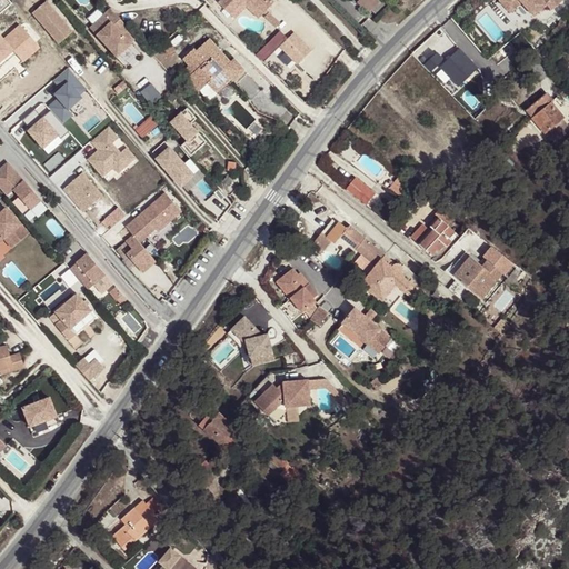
[(276,2),(272,0),(220,0),(219,1),(230,13),(243,0),(249,0),(263,15),(276,2)]
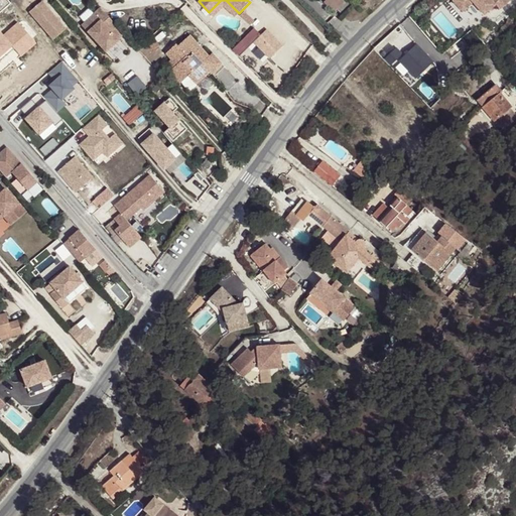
[(226,0),(221,0),(209,12),(214,17),(224,6),(235,17),(239,13),(226,0)]
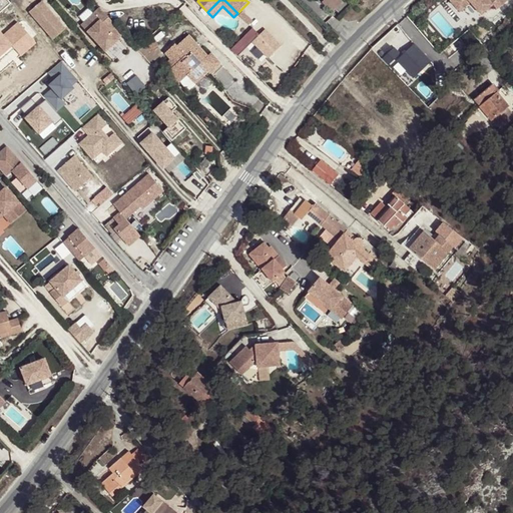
[(333,13),(336,10),(344,2),(342,0),(327,0),(324,3),(333,13)]
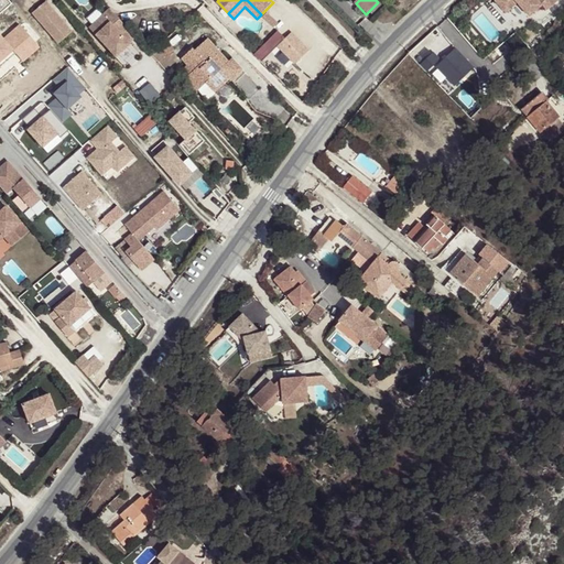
[(375,17),(388,3),(384,0),(380,0),(378,2),(369,11),(375,17)]
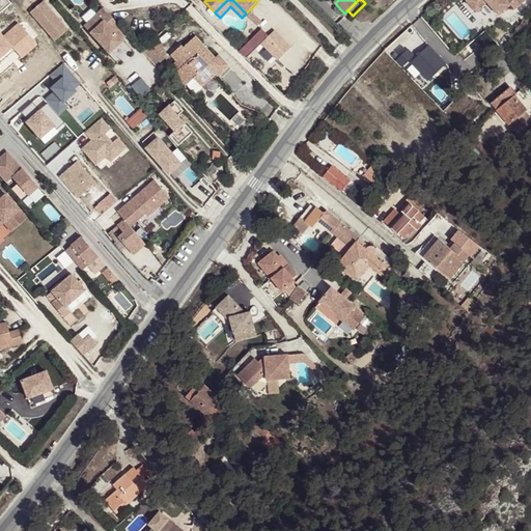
[(502,12),(514,1),(519,6),(525,0),(466,0),(477,11),(487,2),(494,9),(497,6),(502,12)]
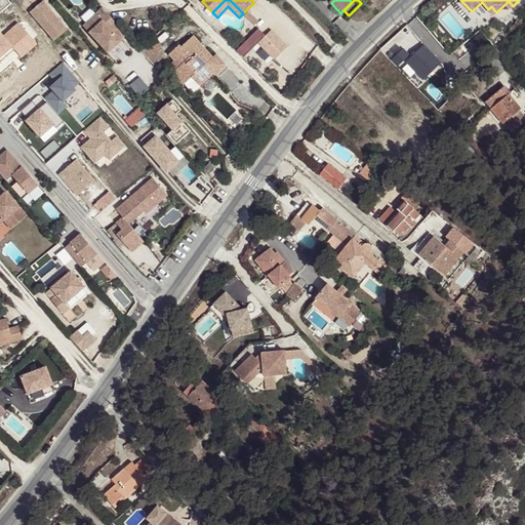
[(67,29),(42,1),(30,12),(54,40),(67,29)]
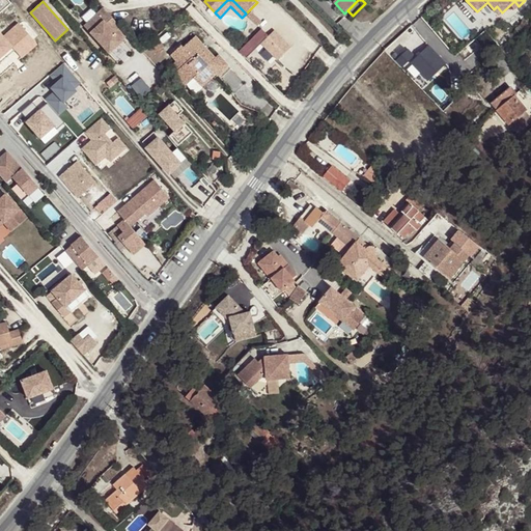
[(109,53),(129,35),(104,7),(84,25),(109,53)]
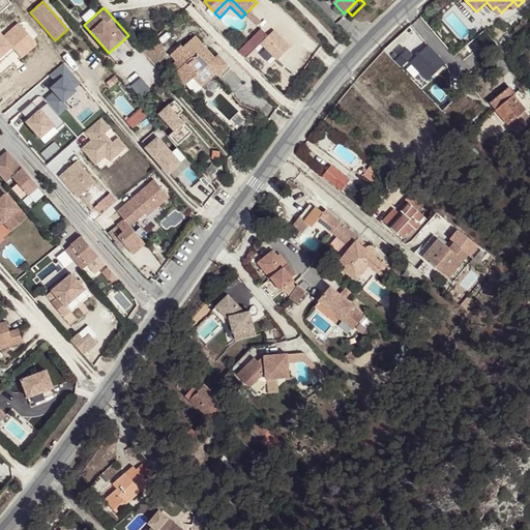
[(254,11),(251,15),(259,25),(263,21),(254,11)]
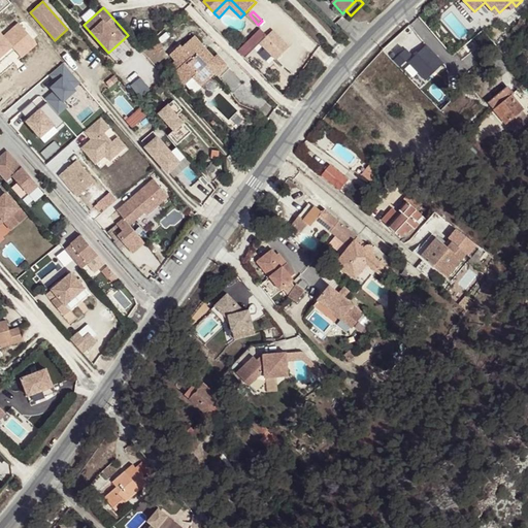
[(26,57),(42,43),(23,20),(8,32),(3,27),(0,29),(0,66),(21,50),(26,57)]
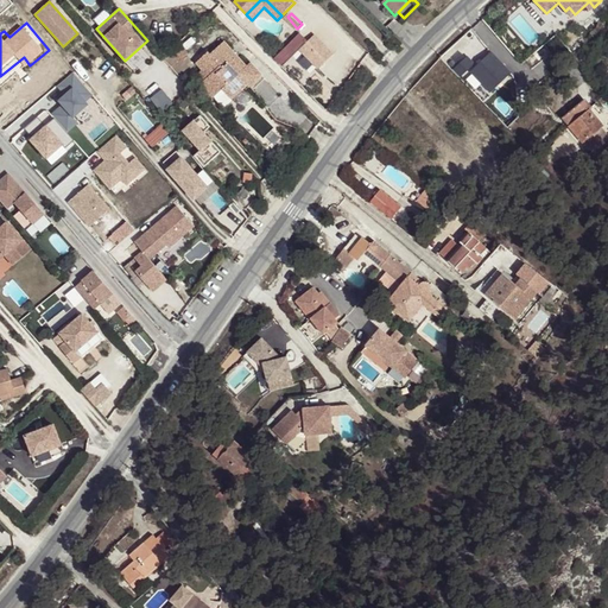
[(340,52),(318,33),(314,39),(303,31),(279,58),(287,65),(302,50),(324,69),(340,52)]
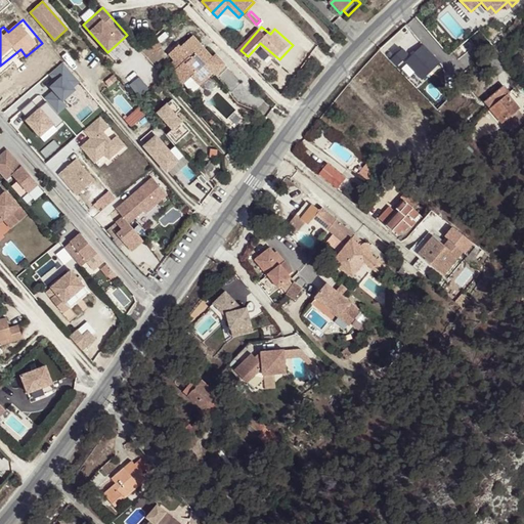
[(200,43),(193,36),(181,47),(179,45),(169,54),(174,60),(179,67),(177,69),(173,73),(183,84),(191,77),(200,86),(214,73),(215,75),(226,64),(216,53),(213,57),(205,48),(200,52),(195,47),(200,43)]
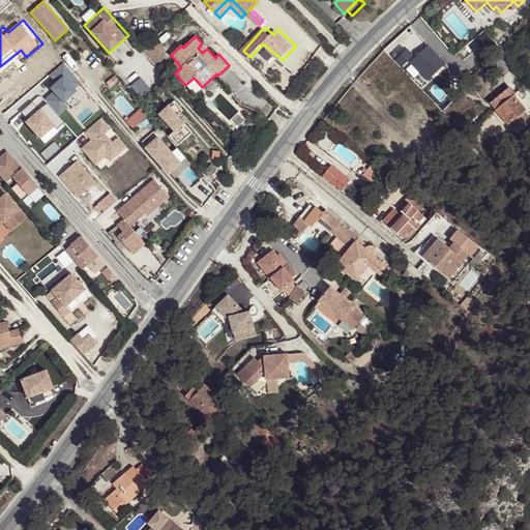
[(430,38),(403,59),(416,78),(423,72),(431,81),(450,65),(430,38)]
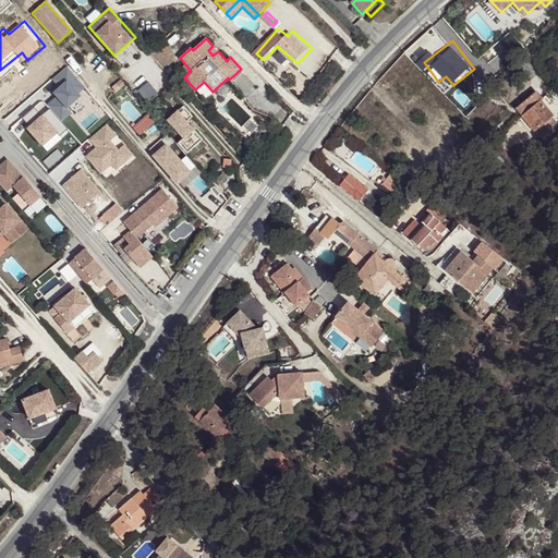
[(160,43),(149,52),(165,69),(176,59),(160,43)]
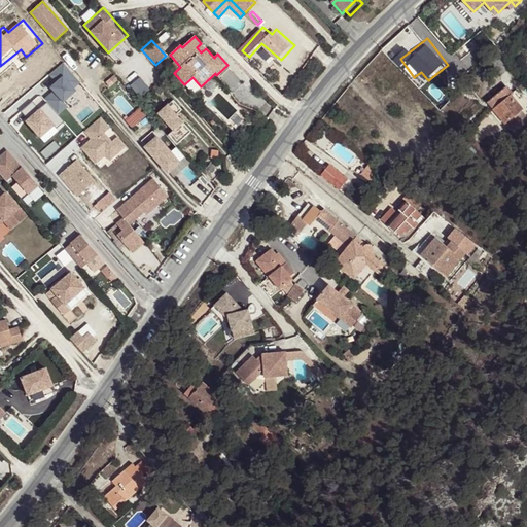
[(206,48),(201,43),(197,47),(201,53),(206,48)]
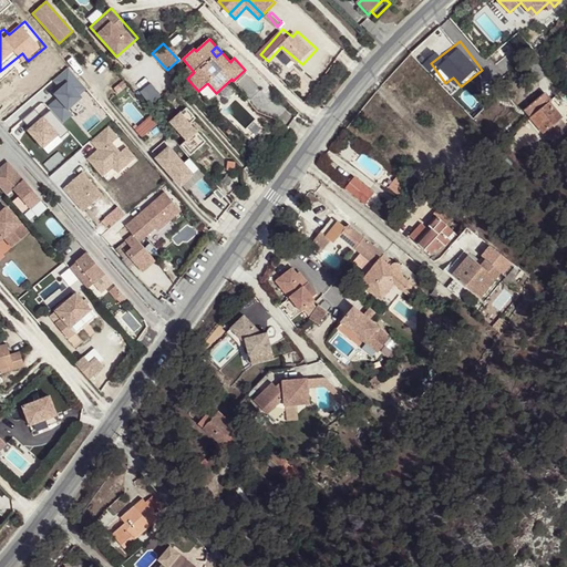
[(69,127),(101,103),(73,65),(55,78),(65,91),(49,103),(52,107),(29,124),(48,148),(72,131),(69,127)]
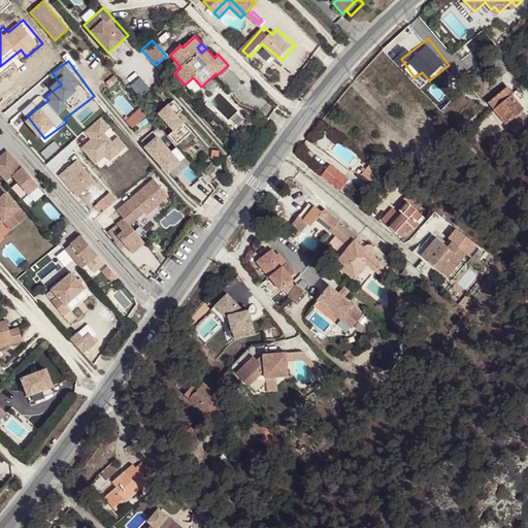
[(172,63),(178,69),(180,67),(175,61),(172,63)]
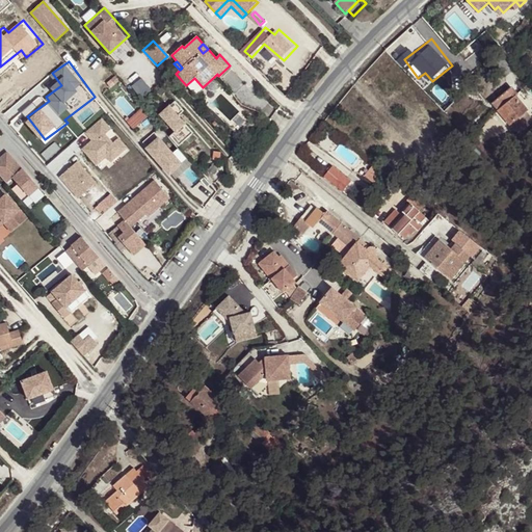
[(50,74),(37,88),(47,97),(59,82),(50,74)]
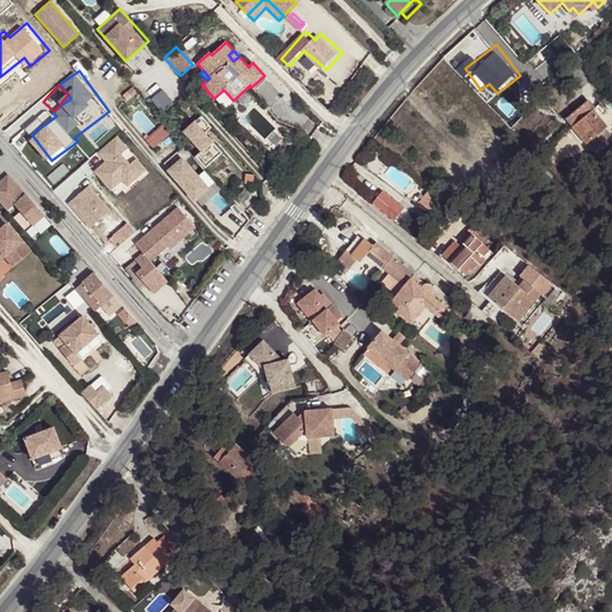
[(155,99),(167,112),(178,103),(167,89),(155,99)]
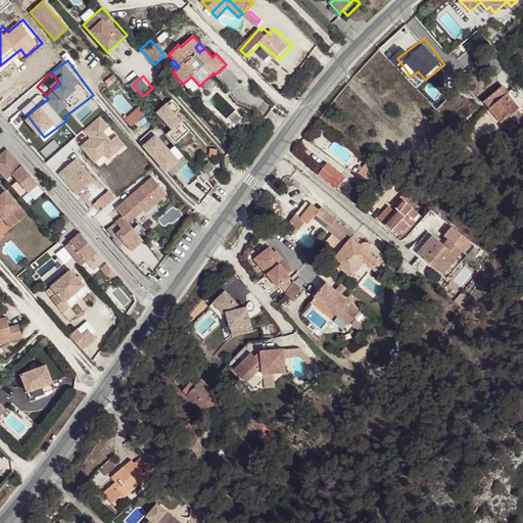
[(510,132),(522,120),(522,115),(518,109),(520,108),(508,94),(510,92),(504,85),(483,102),(501,123),(502,122),(510,132)]
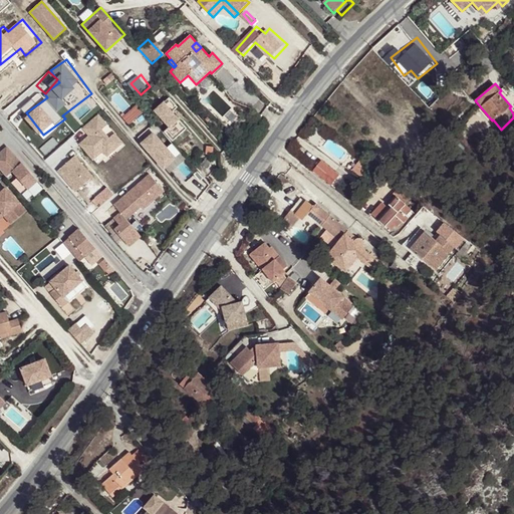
[(171,131),(178,140),(194,126),(172,99),(161,108),(175,126),(171,131)]
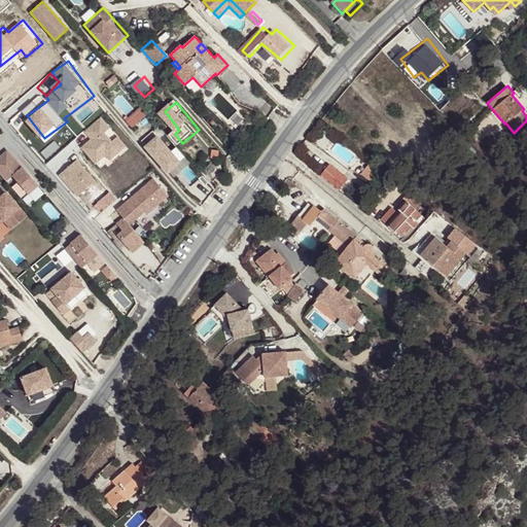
[(144,109),(129,118),(133,127),(149,117),(144,109)]
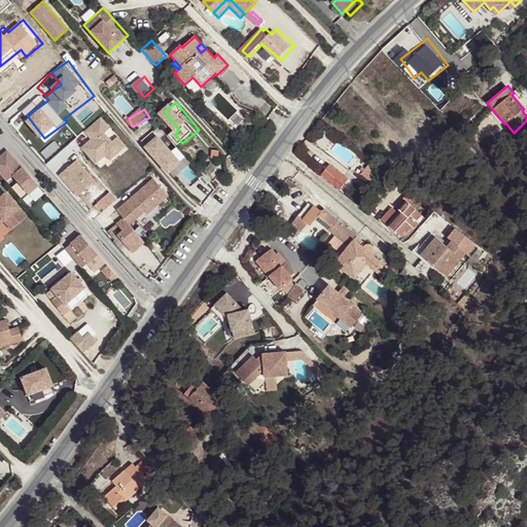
[(100,117),(84,131),(90,137),(92,134),(96,139),(94,141),(92,139),(91,139),(81,147),(96,164),(105,155),(107,157),(123,143),(117,137),(111,142),(103,133),(109,128),(100,117)]
